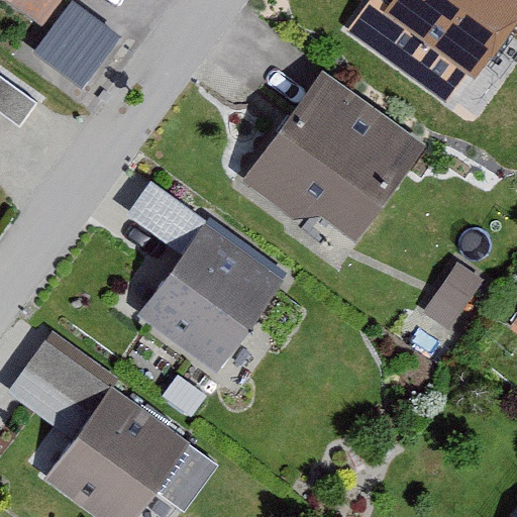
[(46,0),(28,0),(41,9),(46,0)]
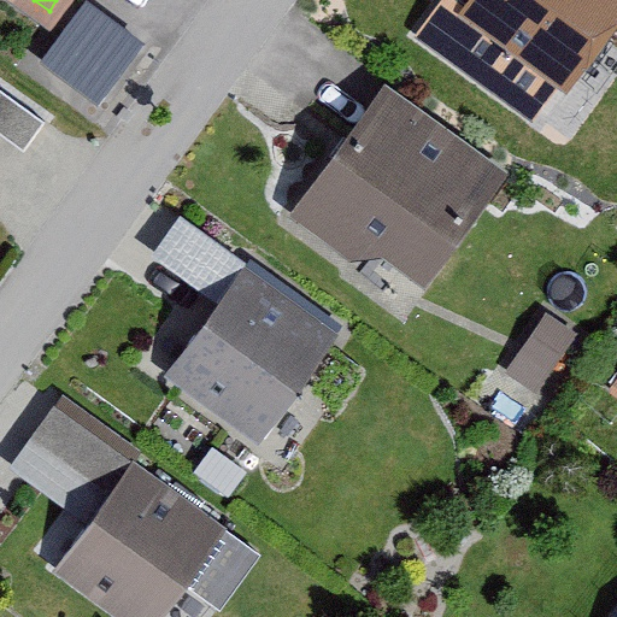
[(616,10),(616,0),(470,0),(464,10),(451,0),(448,0),(421,40),(527,117),(550,88),(557,93),(616,10)]
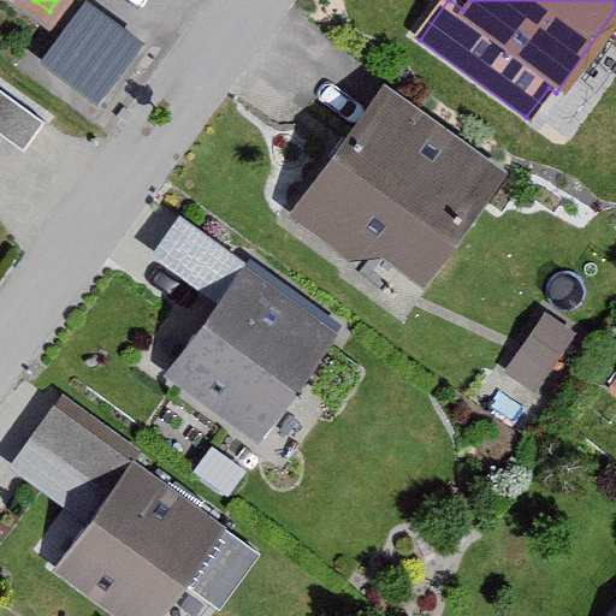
[(317,195),(418,268),(486,173),(385,100),(317,195)]
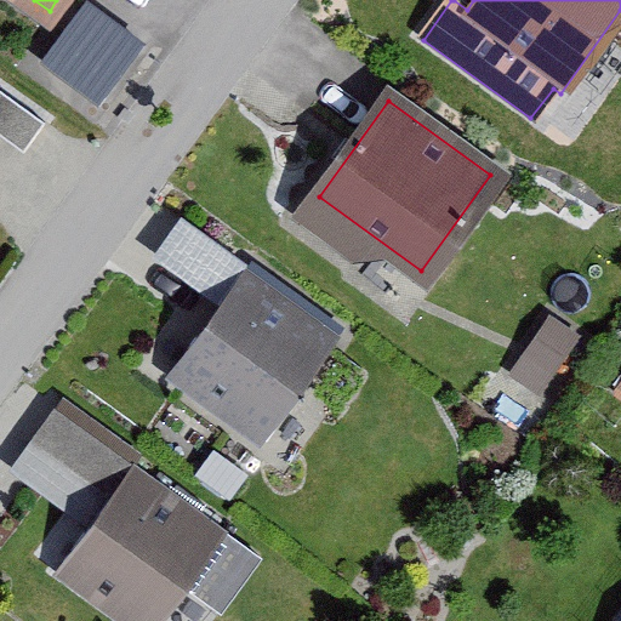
[(257,451),(334,343),(241,278),(165,386),(257,451)]
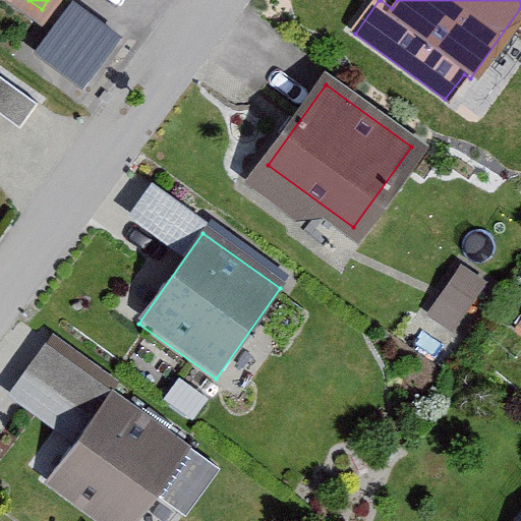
[(480,291),(456,276),(420,329),(445,345),(480,291)]
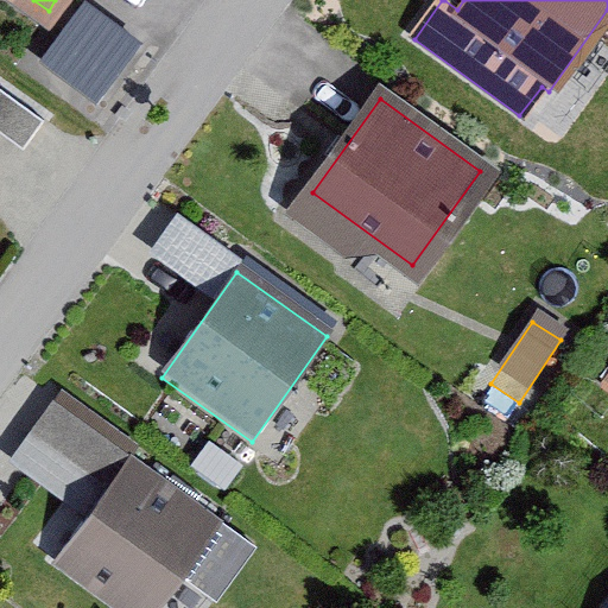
[(607,380),(596,398),(607,405),(607,380)]
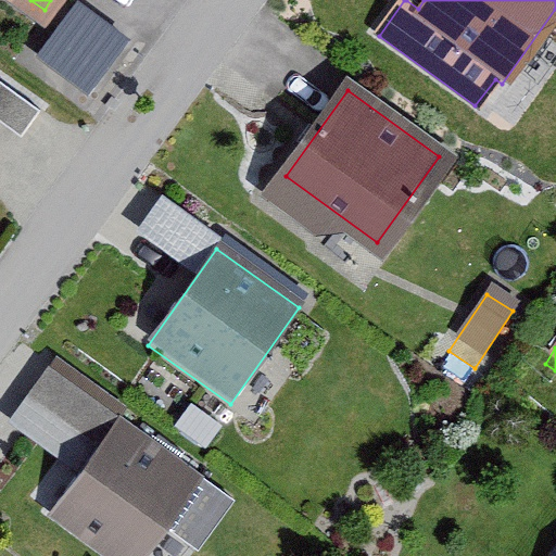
[(140,555),(204,471),(60,365),(37,395),(102,443),(54,508),(118,555),(140,555)]
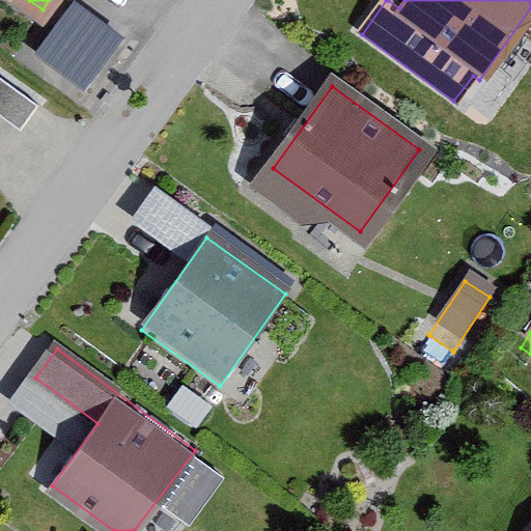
[(207,412),(182,394),(167,415),(193,432),(207,412)]
